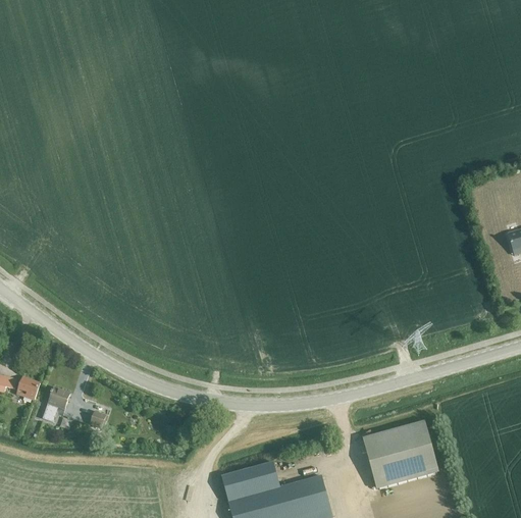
[(520,227),(507,232),(512,250),(520,247),(520,227)]
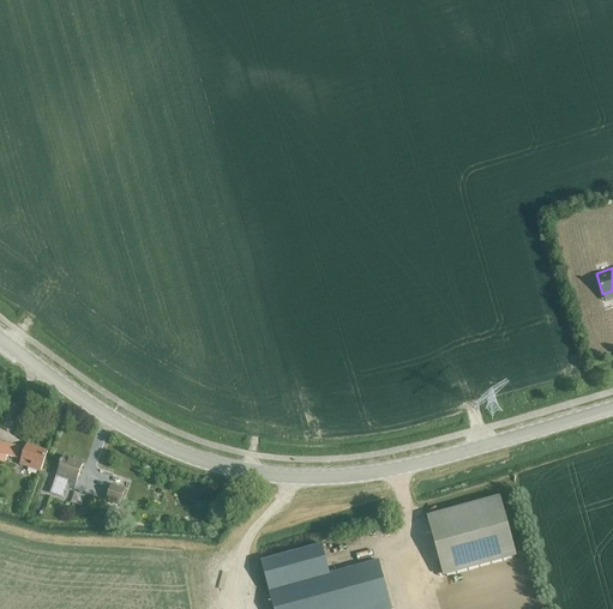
[(14,454),(17,444),(0,439),(0,458),(2,459),(4,452),(14,454)]
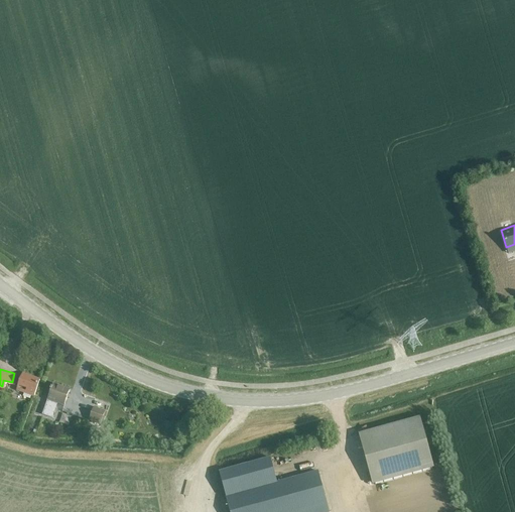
[(21,371),(17,381),(15,387),(32,393),(37,377),(21,371)]
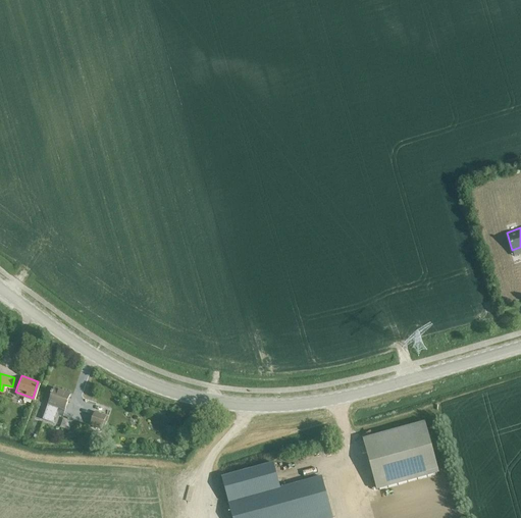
[(63,408),(68,393),(52,386),(43,416),(52,419),(56,406),(63,408)]
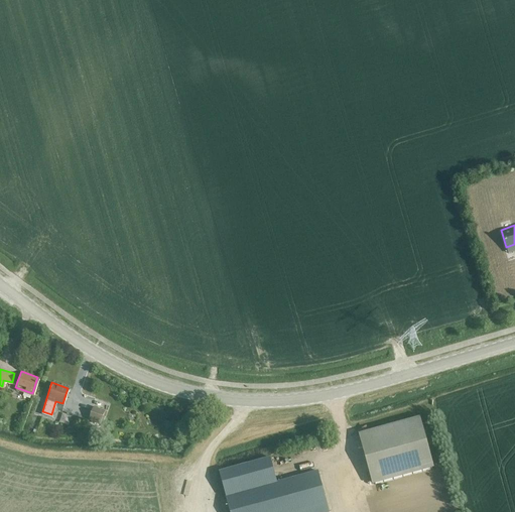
[(102,421),(105,409),(93,405),(89,416),(102,421)]
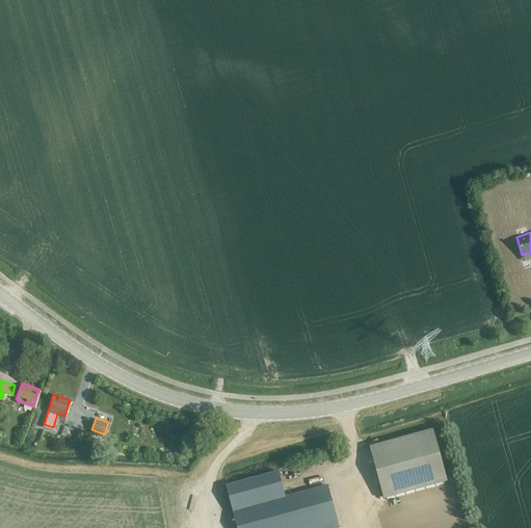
[(64,421),(61,430),(71,434),(75,425),(64,421)]
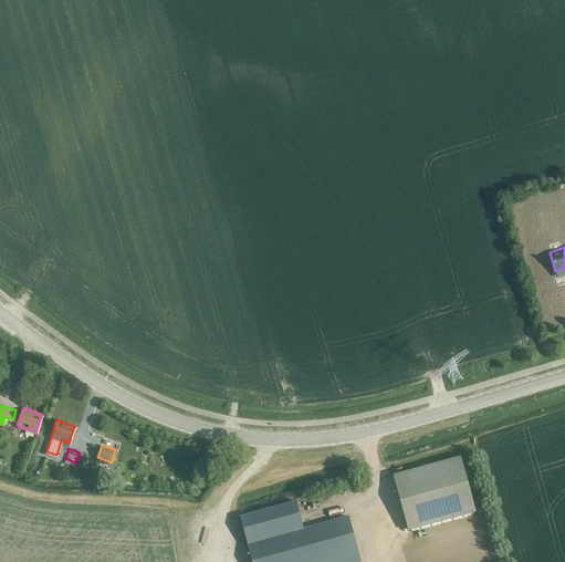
[(457,456),(395,474),(409,528),(472,510),(457,456)]
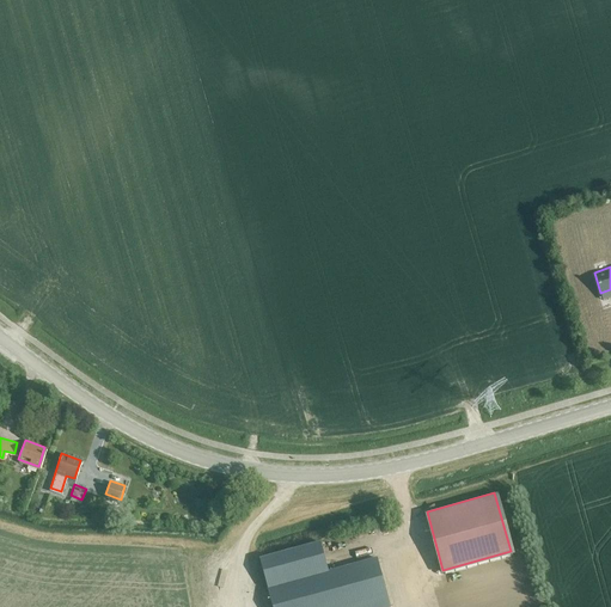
[(272,606),(378,606),(390,604),(376,555),(328,569),(319,540),(260,557),(267,586),(272,606)]
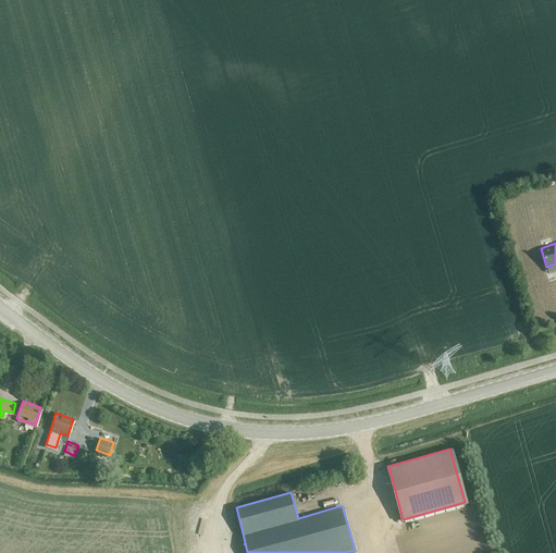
[(356,533),(360,549),(367,548),(362,531),(356,533)]
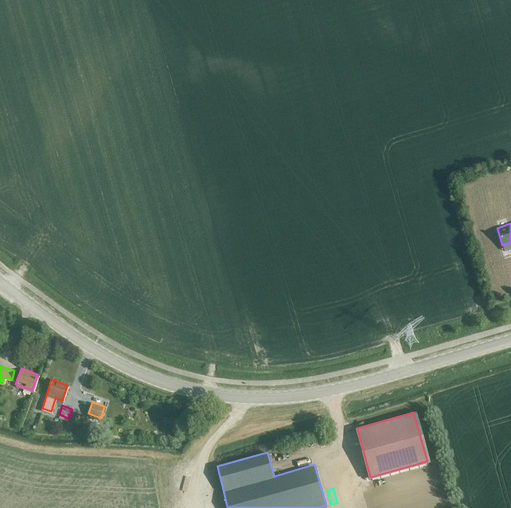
All buildings are outlined.
